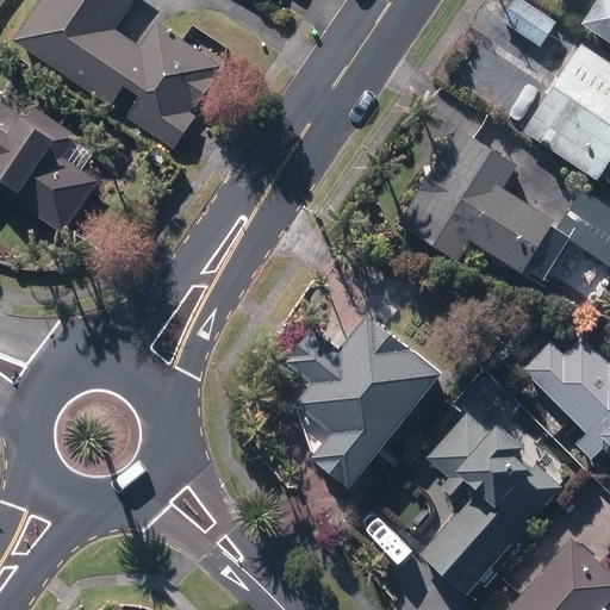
[(42,0),(13,44),(110,111),(122,93),(137,104),(126,120),(174,153),(194,120),(188,116),(192,110),(194,112),(213,83),(210,81),(218,69),(155,26),(138,49),(113,32),(134,0),(42,0)]
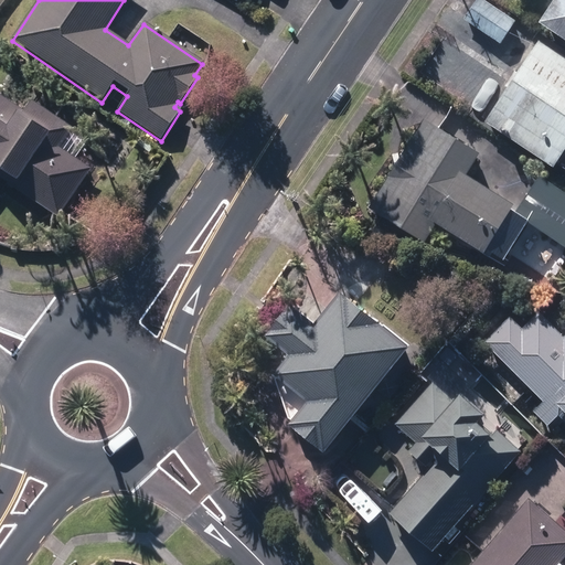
[(473,0),(461,19),(499,43),(513,21),(481,0),(473,0)]
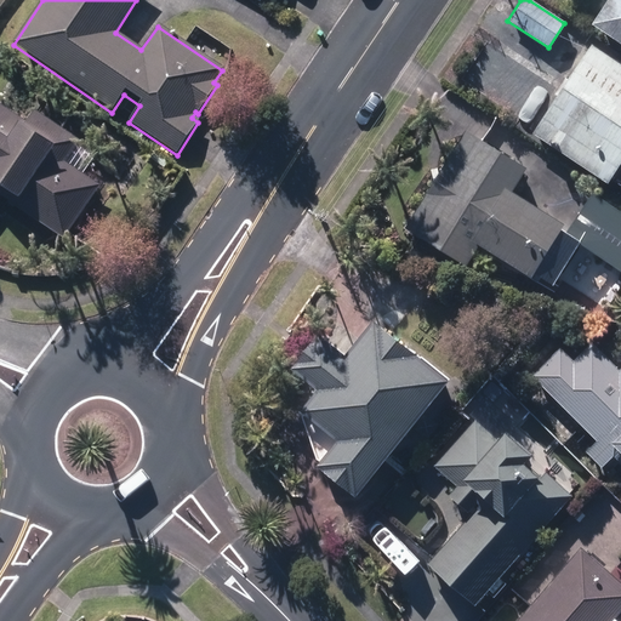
[(602,33),(620,45),(620,0),(605,0),(592,20),(604,28),(602,33)]
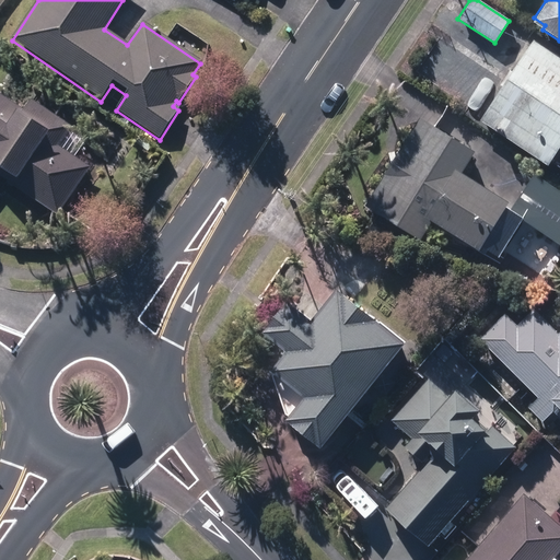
[(476,119),(545,165),(559,142),(559,59),(531,39),(476,119)]
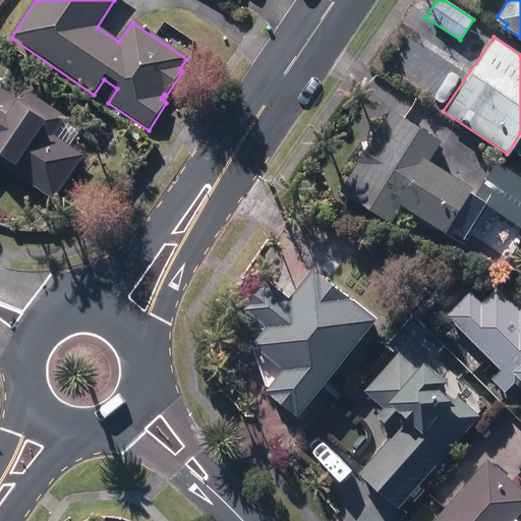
[(0,166),(52,201),(81,158),(53,138),(65,121),(27,96),(20,106),(0,92),(0,166)]
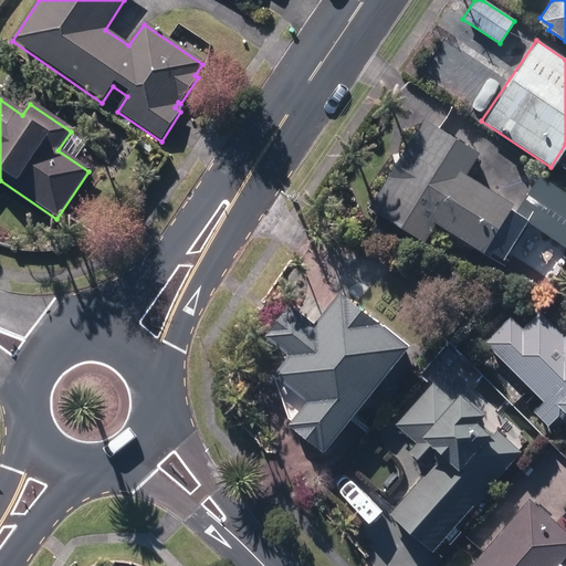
[(483,249),(500,259),(524,220),(507,210),(511,205),(463,175),(475,154),(420,119),(366,208),(415,238),(418,233),(426,237),(433,223),(481,253),(483,249)]
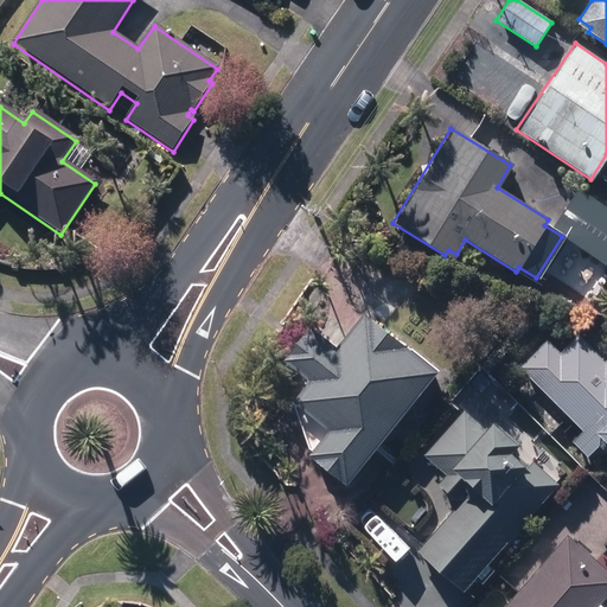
[(307,453),(343,481),(433,370),(360,313),(332,347),(307,326),(281,358),(306,379),(289,401),(293,404),(291,408),(305,448),(308,451),(307,453)]
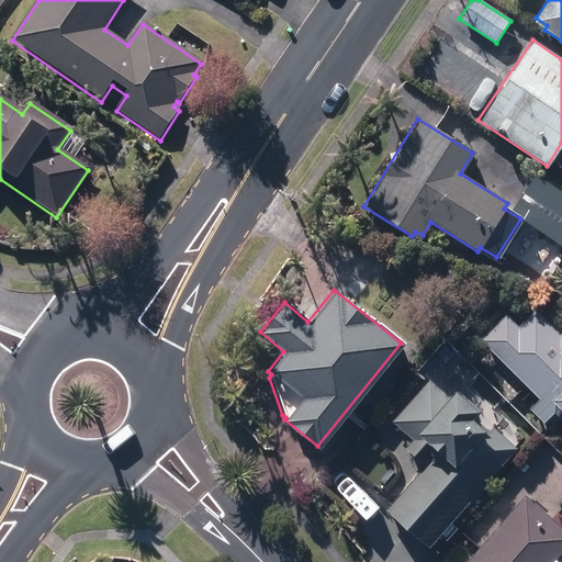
[(561,328),(557,334),(532,308),(515,326),(504,315),(480,338),(537,398),(527,408),(541,423),(551,413),(561,424),(561,328)]
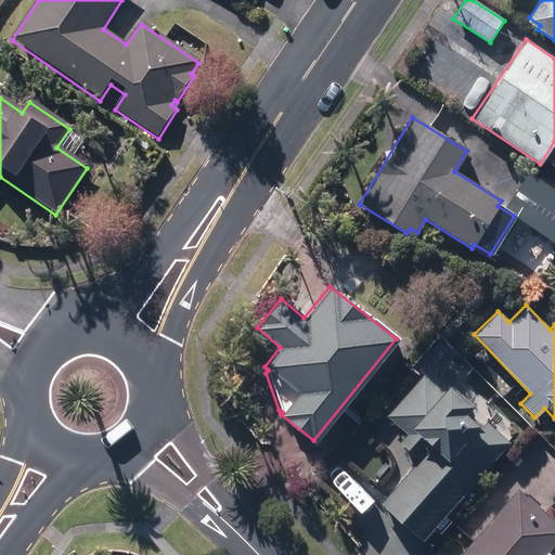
[(421,462),(383,504),(423,541),(511,441),(488,422),(490,420),(451,385),(443,394),(424,376),(388,417),(408,435),(400,443),(417,459),(425,450),(428,452),(421,462)]
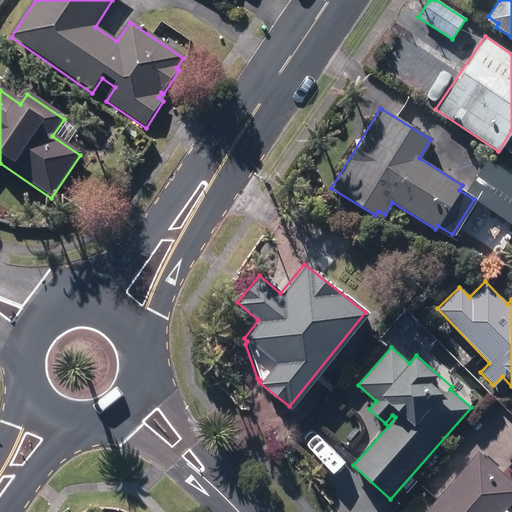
[(500,511),(511,499),(511,480),(478,451),(423,511),(500,511)]
